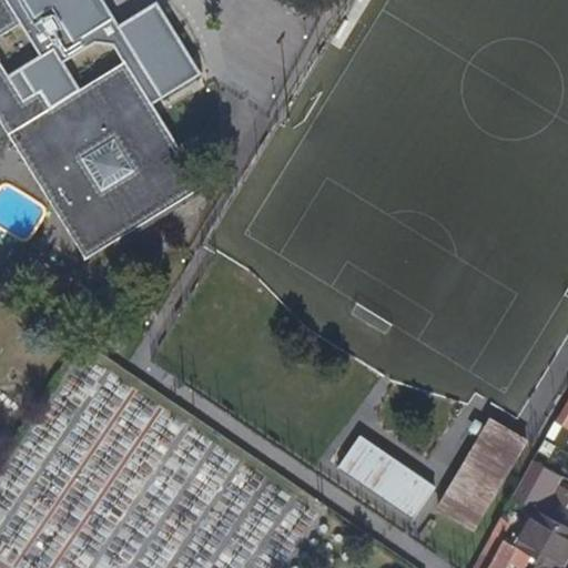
[(0,0),(0,118),(1,118),(11,134),(88,259),(206,186),(154,102),(127,59),(80,88),(52,105),(41,88),(23,100),(8,75),(0,61),(0,33),(21,22),(7,0),(0,0)]
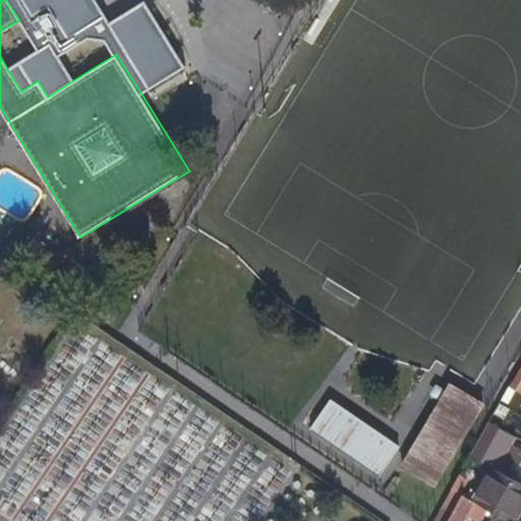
[(6,0),(19,20),(38,50),(50,43),(59,56),(88,39),(105,41),(116,54),(141,94),(185,67),(145,2),(109,23),(95,0),(6,0)]
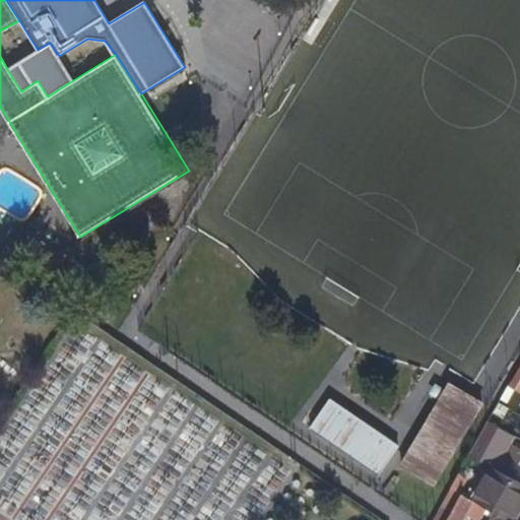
[(48,96),(73,80),(59,56),(50,43),(38,50),(7,69),(21,91),(38,80),(48,96)]
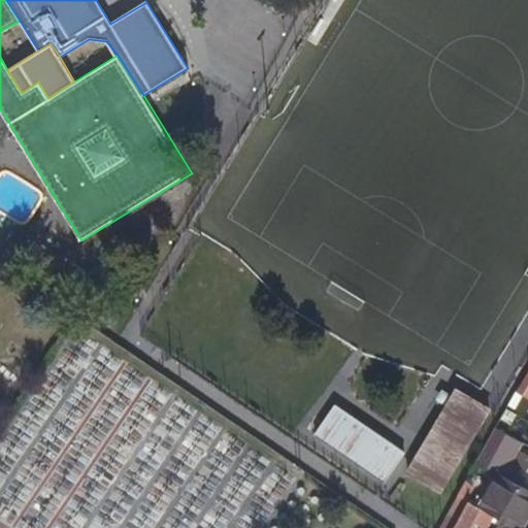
[(0,132),(10,125),(1,109),(0,109),(0,132)]
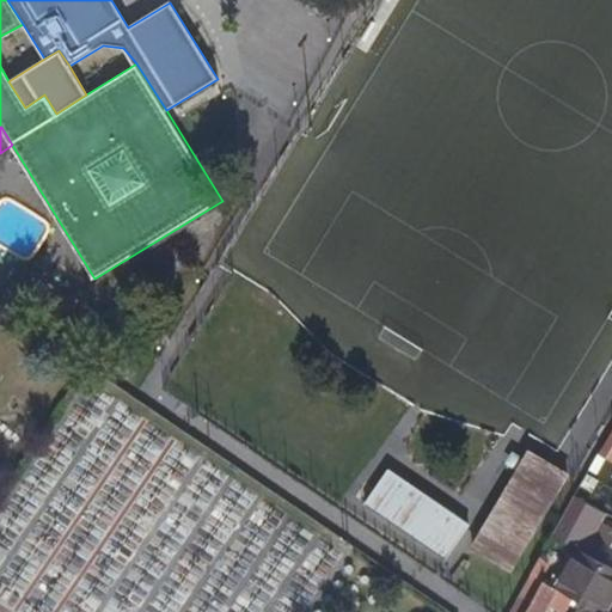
[(611,433),(600,453),(611,458),(611,459),(611,433)]
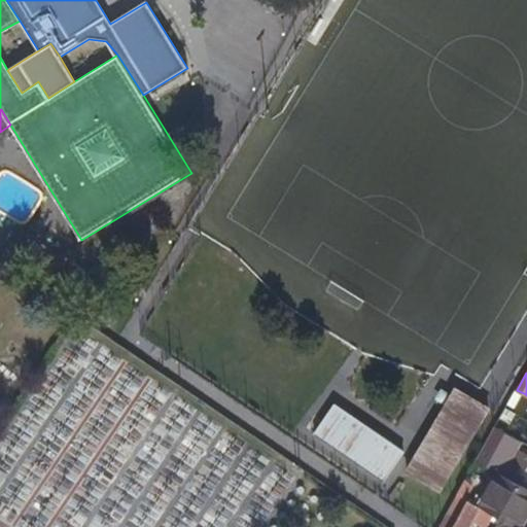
[(492,408),(456,388),(408,473),(445,493),(492,408)]
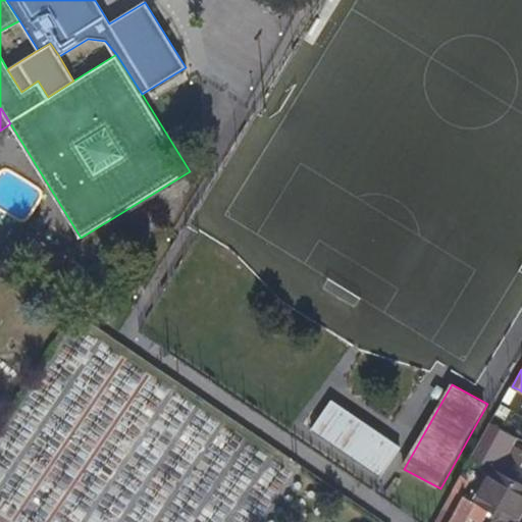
[(403,450),(334,404),(315,433),(383,479),(403,450)]
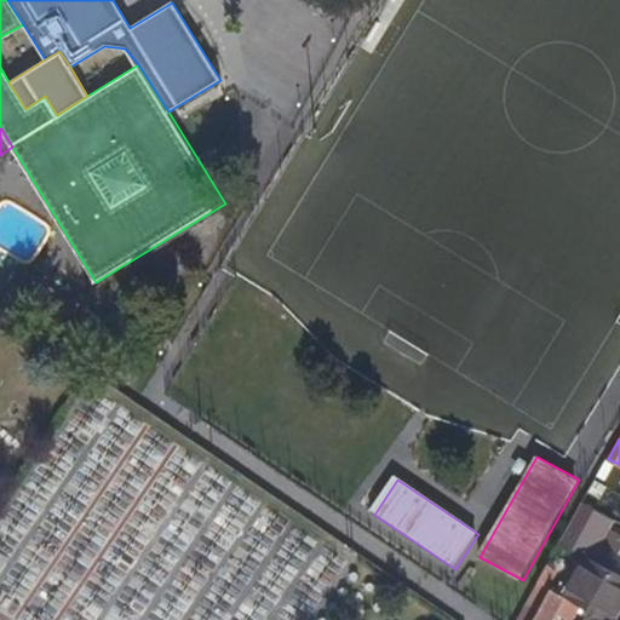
[(585,501),(563,541),(574,547),(596,507),(585,501)]
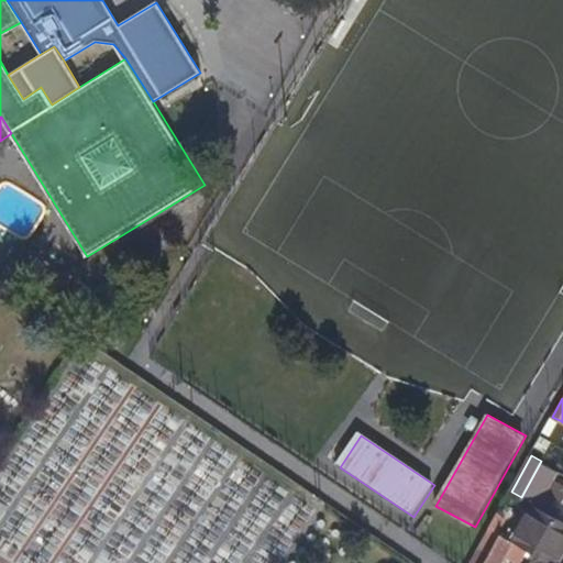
[(562,483),(553,478),(558,471),(541,461),(521,497),(555,517),(560,507),(551,501),(553,496),(562,501),(562,500),(562,483)]
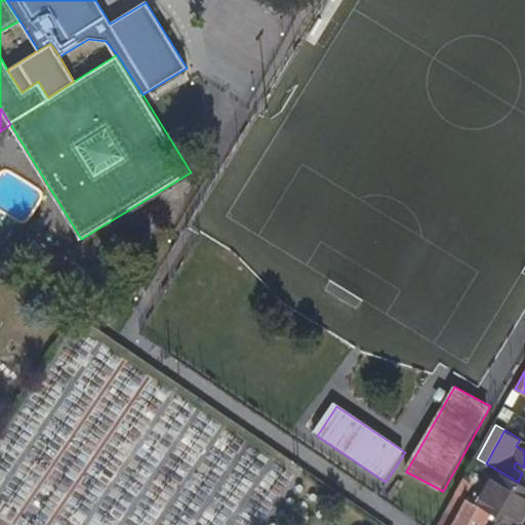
[(524,524),(524,486),(518,482),(486,463),(467,497),(493,513),(501,518),(515,524),(524,524)]
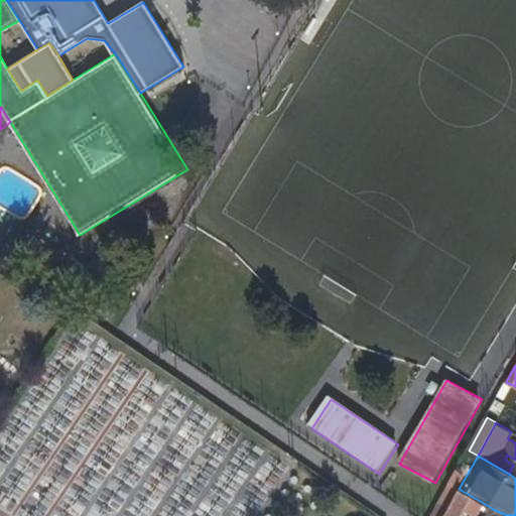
[(449,484),(431,515),(443,515),(459,489),(449,484)]
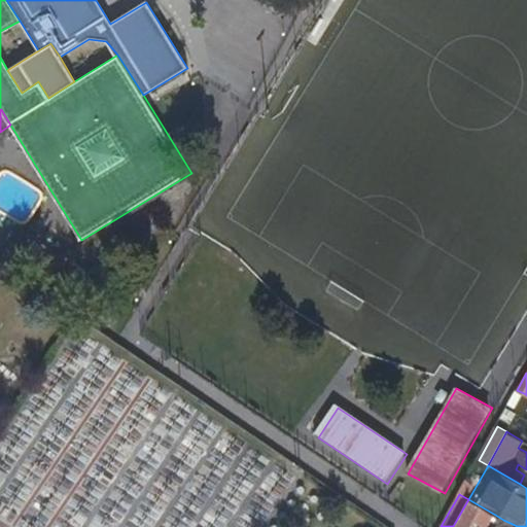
[(517,526),(503,520),(499,526),(491,526),(489,526),(495,515),(468,499),(453,526),(470,526),(475,520),(486,526),(517,526)]
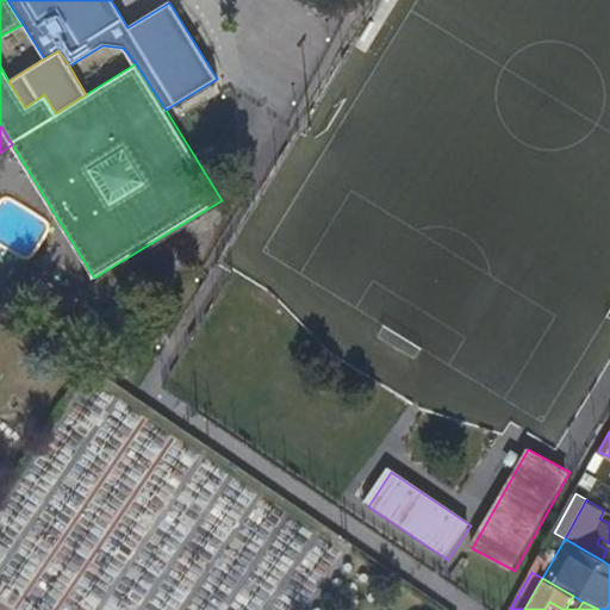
[(568,609),(578,609),(583,602),(573,596),(566,609),(568,609)]
